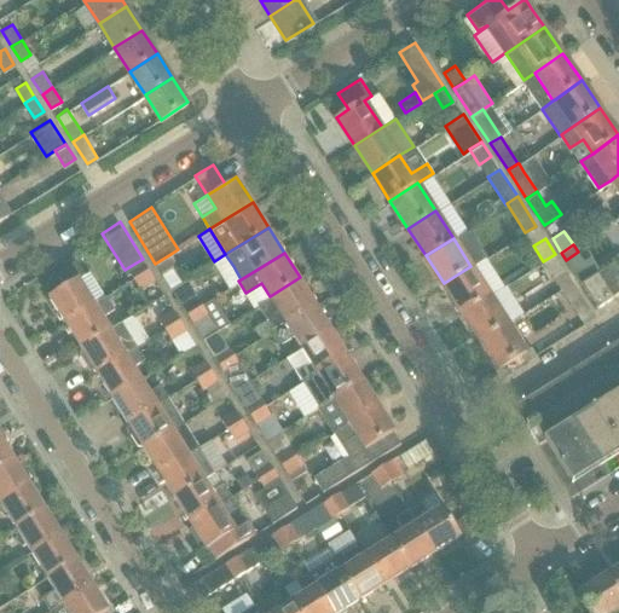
[(171,254),(155,264),(161,273),(177,264),(171,254)]
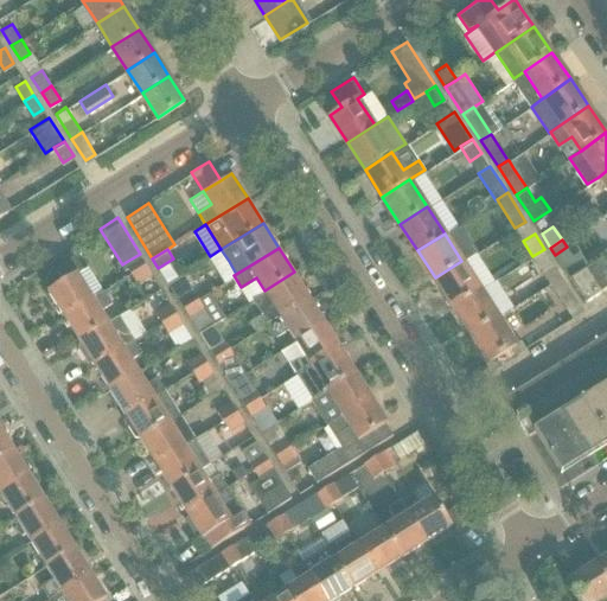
[(236,274),(221,249),(210,256),(225,281),(234,275),(236,274)]
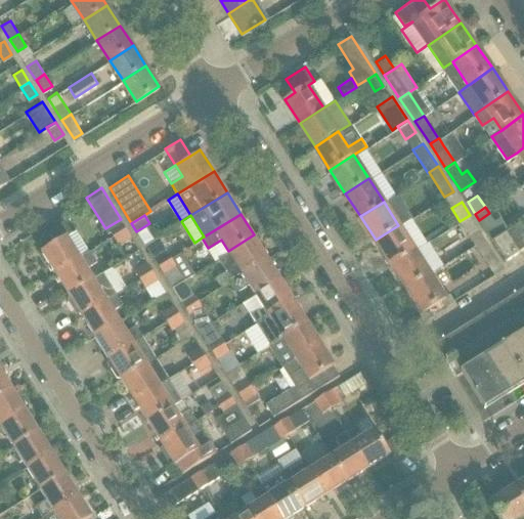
[(470,215),(460,221),(468,234),(478,227),(470,215)]
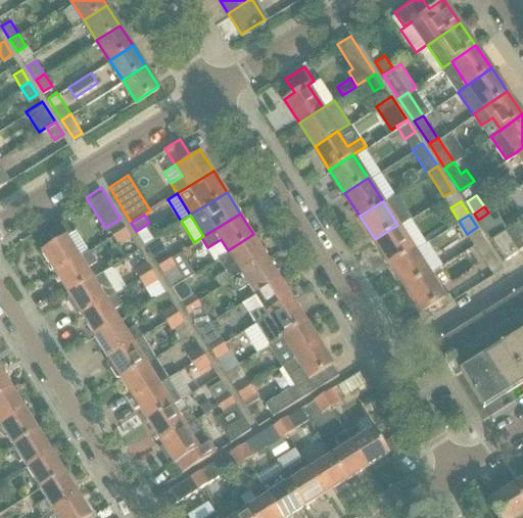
[(41,248),(54,271),(88,249),(76,229),(72,231),(64,218),(47,229),(54,240),(41,248)]
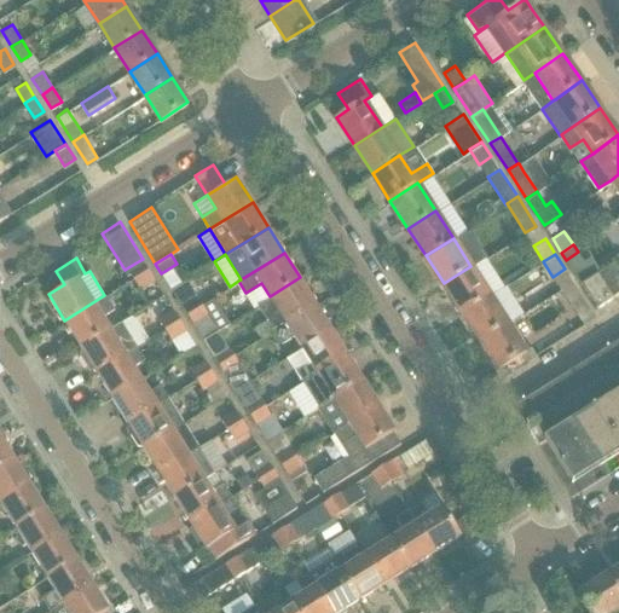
[(143,259),(128,267),(133,277),(149,267),(143,259)]
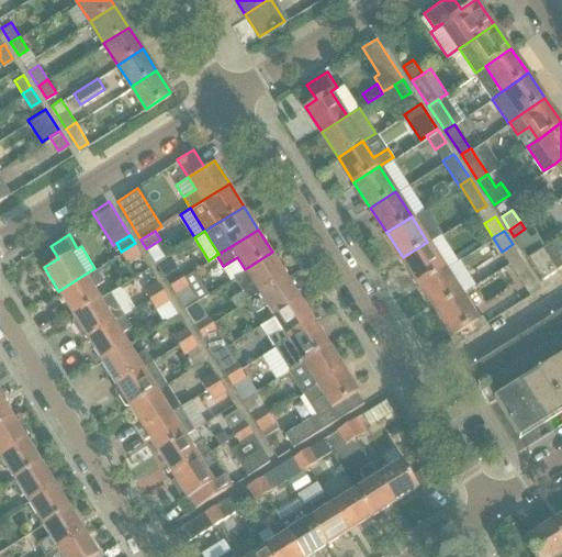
[(561,243),(557,235),(542,245),(557,267),(561,264),(561,243)]
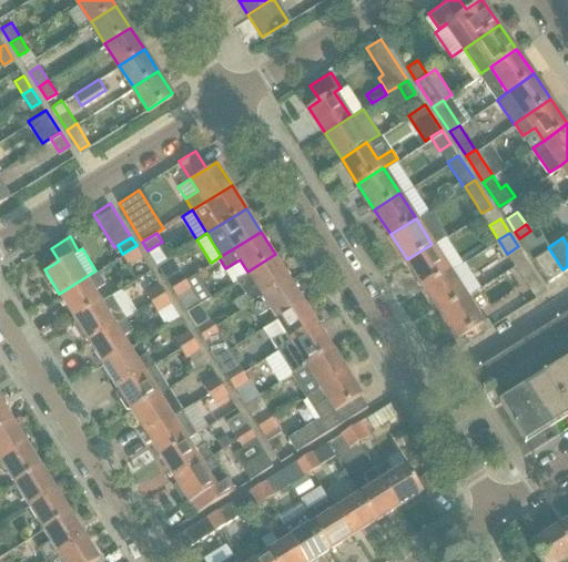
[(148,251),(158,265),(172,256),(162,242),(148,251)]
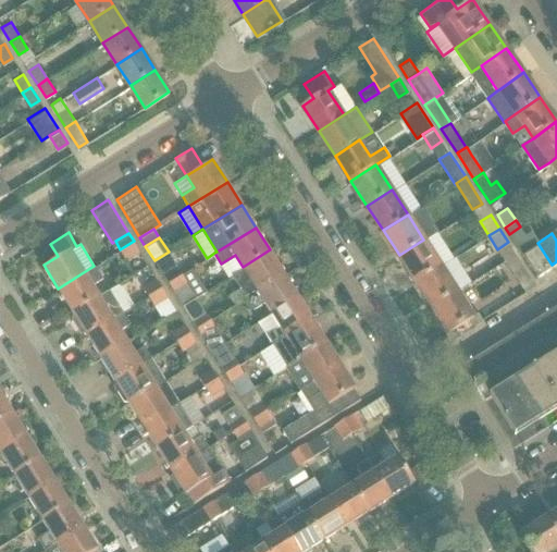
[(423,240),(399,255),(415,280),(440,264),(423,240)]
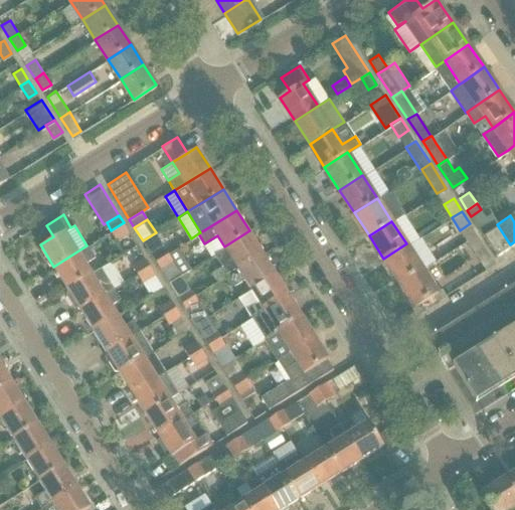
[(124,222),(111,230),(116,238),(128,230),(124,222)]
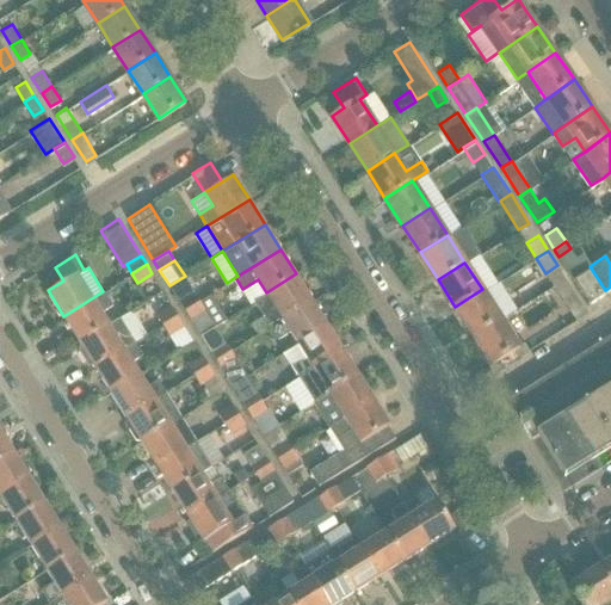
[(590,267),(573,277),(590,302),(605,291),(605,290),(590,267)]
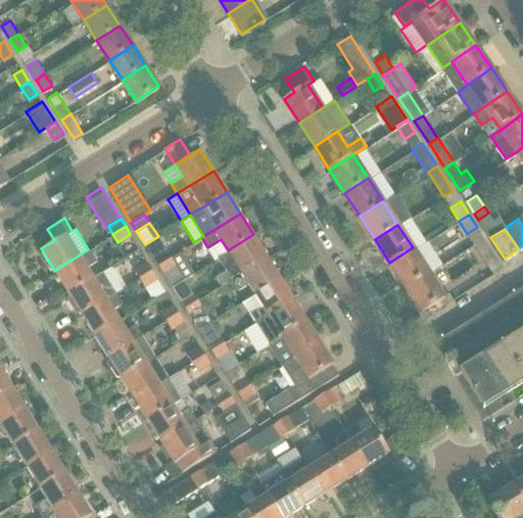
[(228,250),(218,256),(231,278),(241,272),(267,255),(253,234),(228,250)]
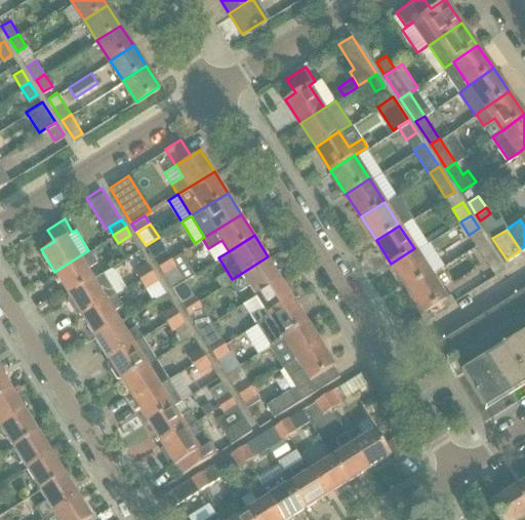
[(159,237),(146,245),(158,266),(171,257),(159,237)]
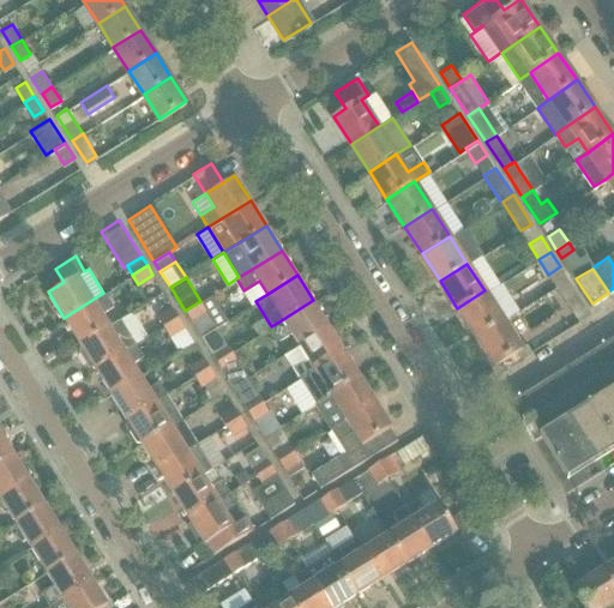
[(259,281),(244,290),(252,304),(256,301),(268,294),(259,281)]
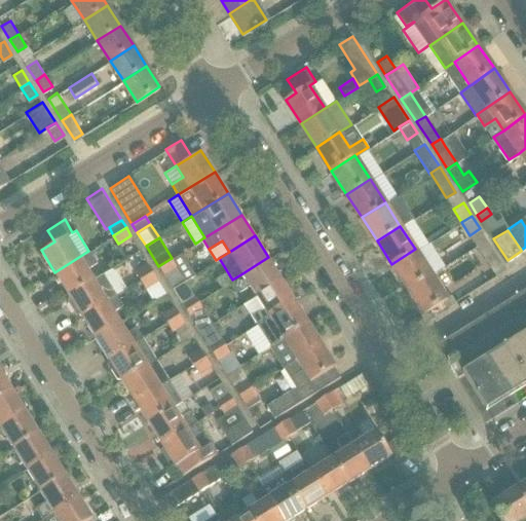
[(391,264),(407,288),(430,272),(415,249),(391,264)]
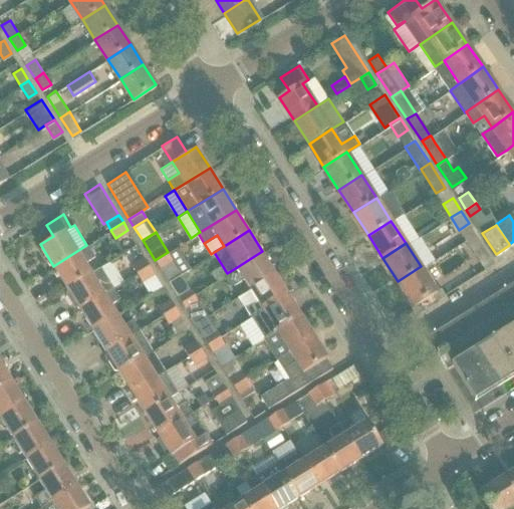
[(474,248),(481,261),(490,255),(482,243),(474,248)]
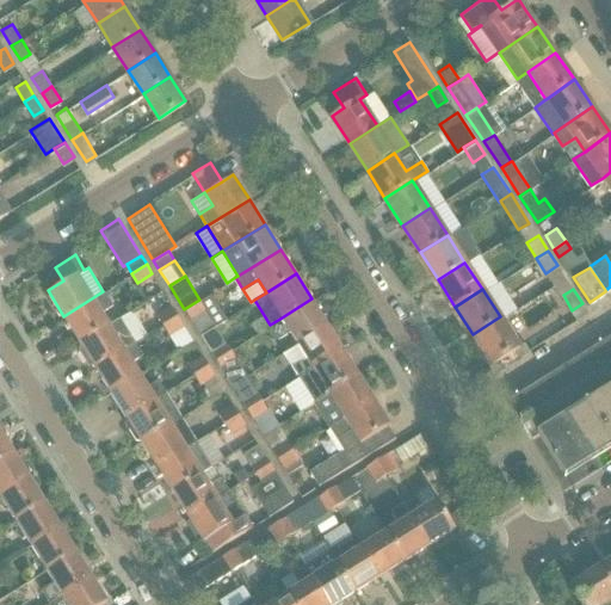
[(63,316),(79,340),(109,322),(100,309),(112,302),(105,290),(103,291),(63,316)]
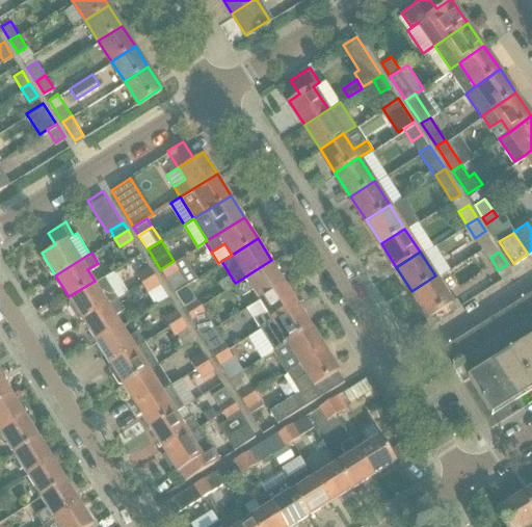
[(174,261),(160,269),(174,291),(175,290),(187,283),(197,277),(184,255),(174,261)]
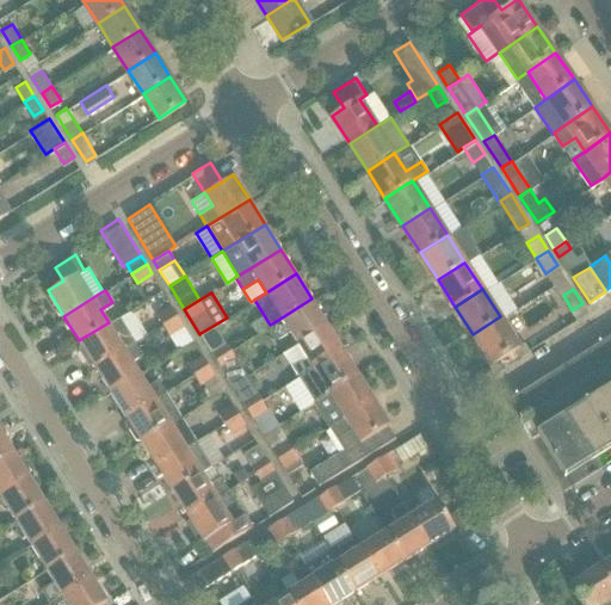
[(289,328),(297,341),(327,323),(312,298),(282,318),(270,325),(277,335),(289,328)]
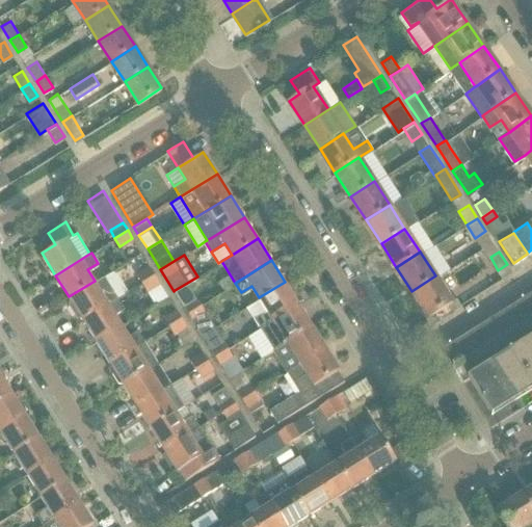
[(148,265),(136,272),(141,281),(154,273),(148,265)]
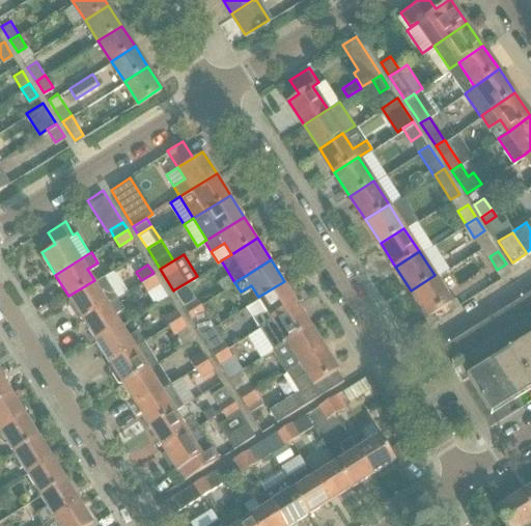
[(114,268),(104,274),(117,296),(128,289),(114,268)]
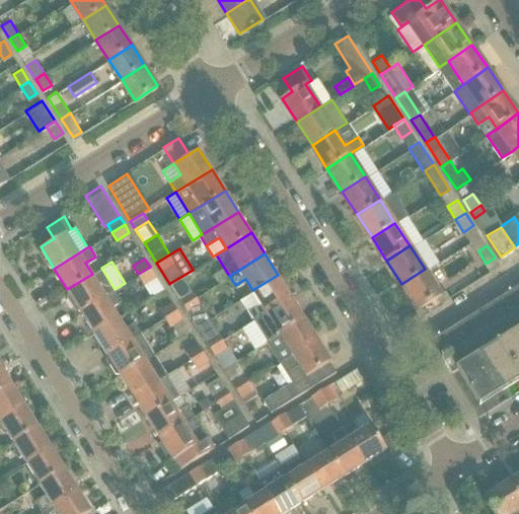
[(150,267),(138,274),(144,283),(155,276),(150,267)]
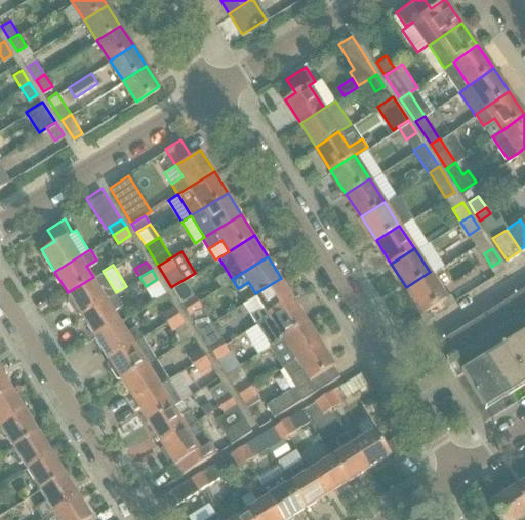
[(68,292),(66,296),(71,303),(74,303),(81,314),(116,292),(103,271),(93,277),(68,292)]
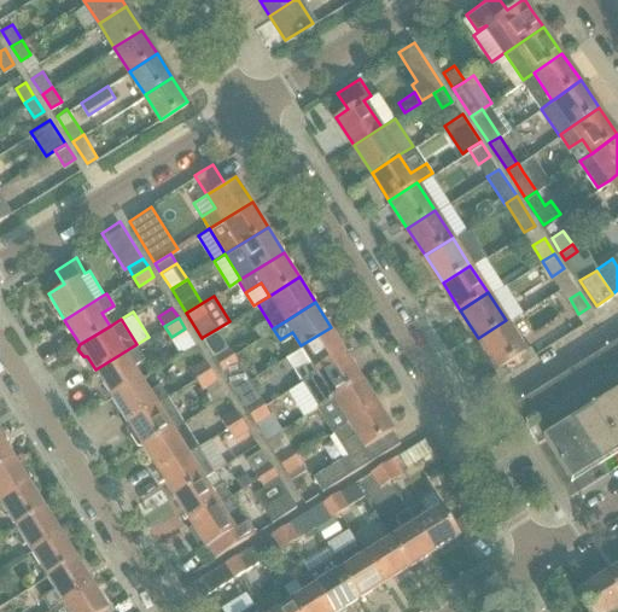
[(506,320),(478,338),(496,366),(524,349),(506,320)]
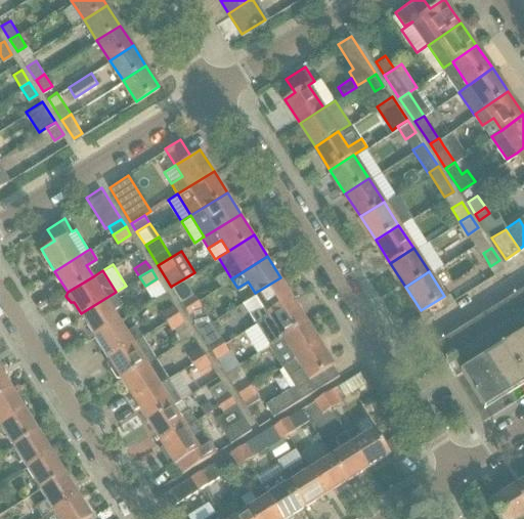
[(243,301),(256,321),(294,299),(280,277),(255,293),(243,301)]
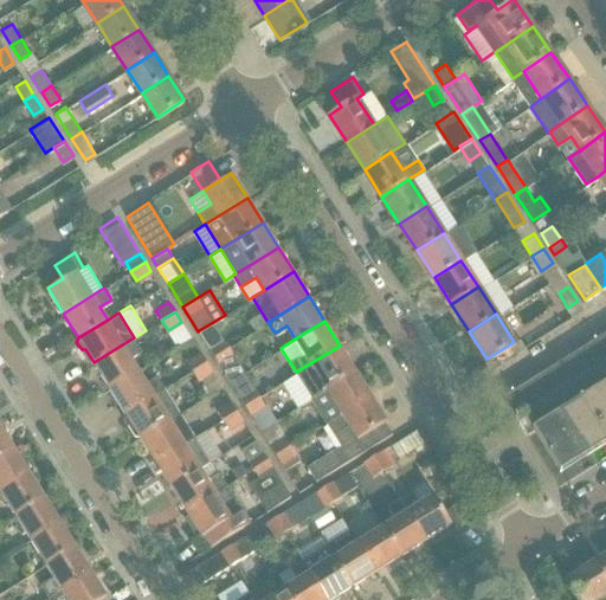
[(188,333),(181,322),(168,330),(175,342),(188,333)]
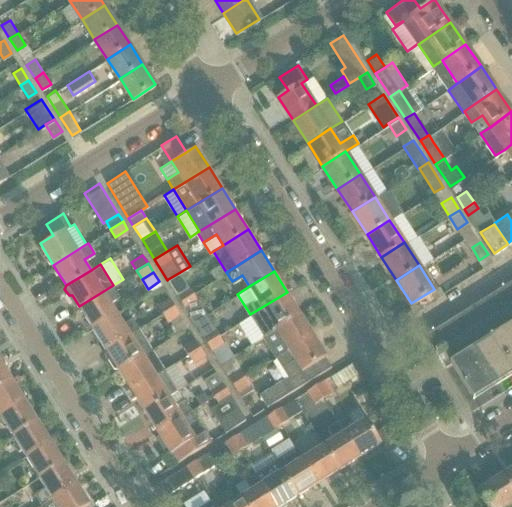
[(176,292),(187,286),(188,285),(180,272),(168,279),(176,292)]
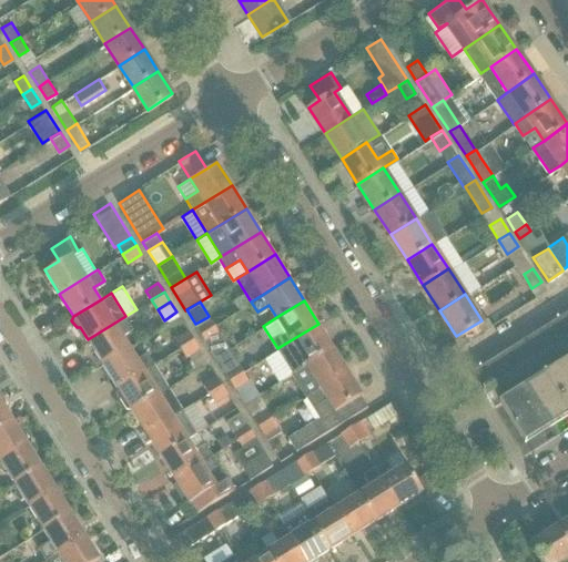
[(567,309),(472,370),(494,406),(498,404),(521,440),(567,410),(567,309)]
